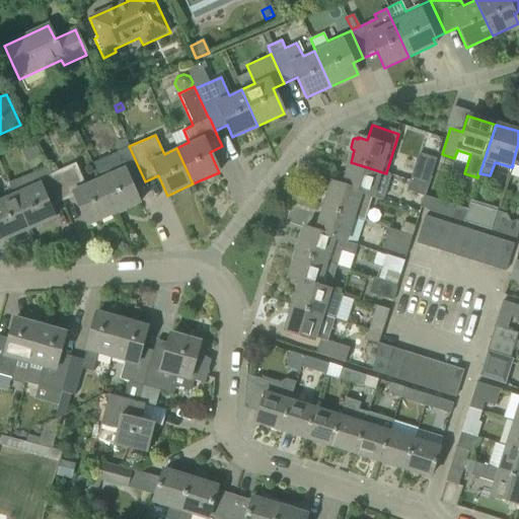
[(126,138),(114,143),(118,151),(129,146),(126,138)]
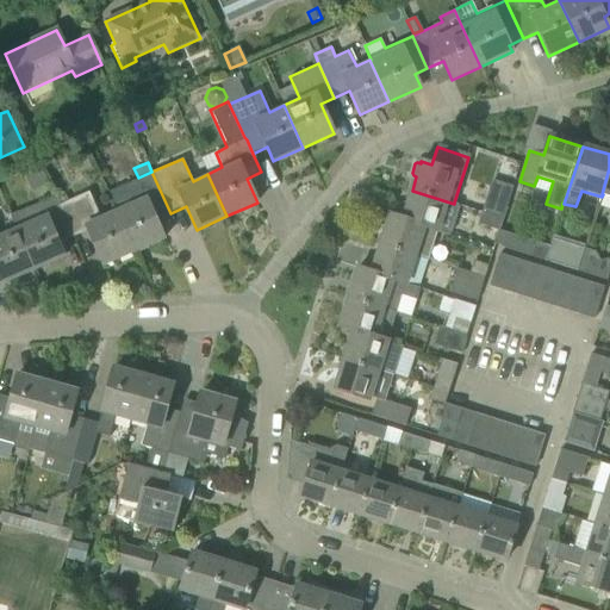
[(116,210),(114,210),(134,251),(165,238),(159,226),(173,221),(170,213),(151,172),(138,178),(107,192),(116,210)]
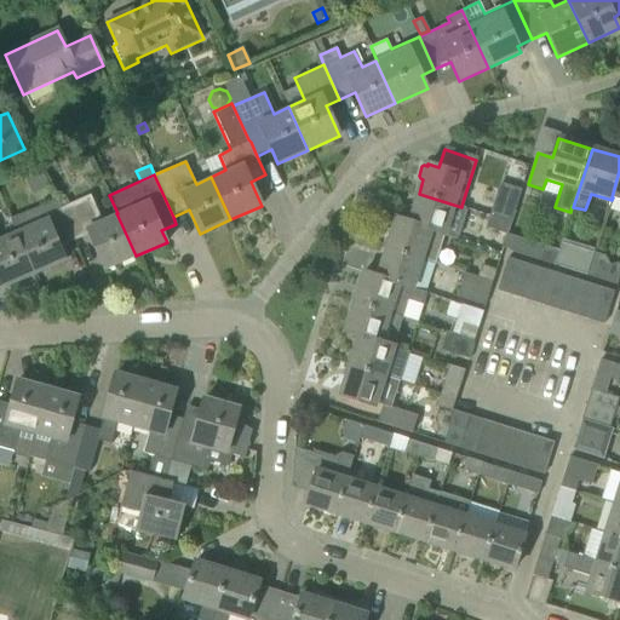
[(90,194),(59,207),(74,241),(90,235),(104,269),(136,256),(116,213),(102,219),(90,194)]
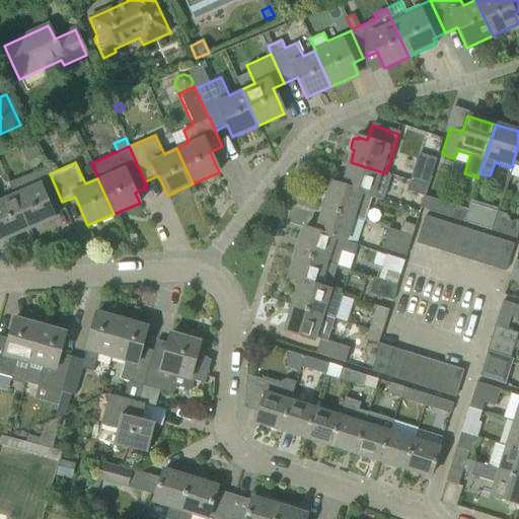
[(341,174),(338,184),(343,187),(363,194),(371,196),(370,198),(372,198),(373,197),(381,200),(389,173),(386,172),(386,173),(351,162),(347,173),(344,172),(341,174)]
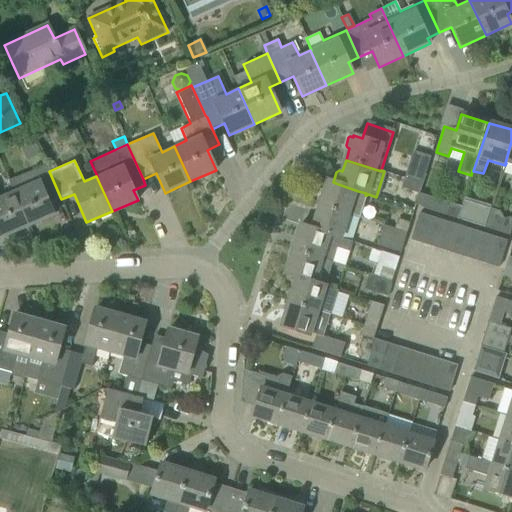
[(13,190),(12,191),(28,226),(54,215),(49,205),(61,199),(49,171),(46,164),(23,174),(23,173),(8,180),(13,190)]
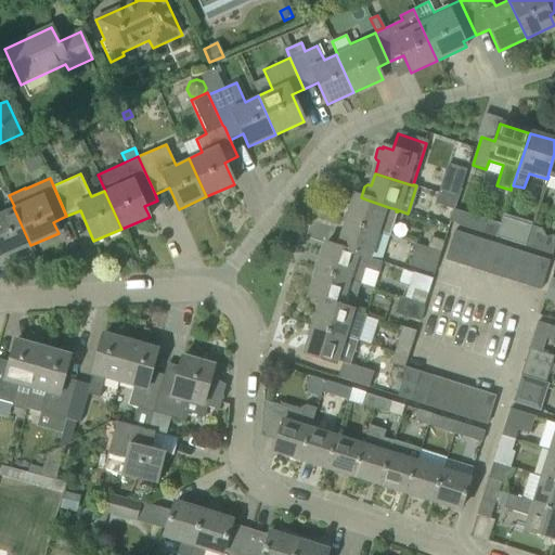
[(440,182),(437,193),(451,197),(454,186),(440,182)]
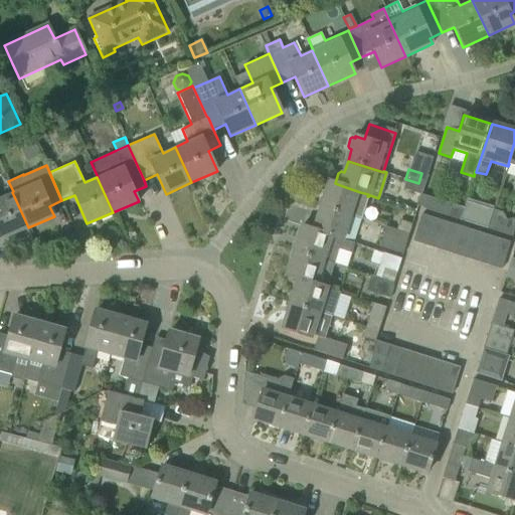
[(418,183),(405,179),(402,189),(415,193),(418,183)]
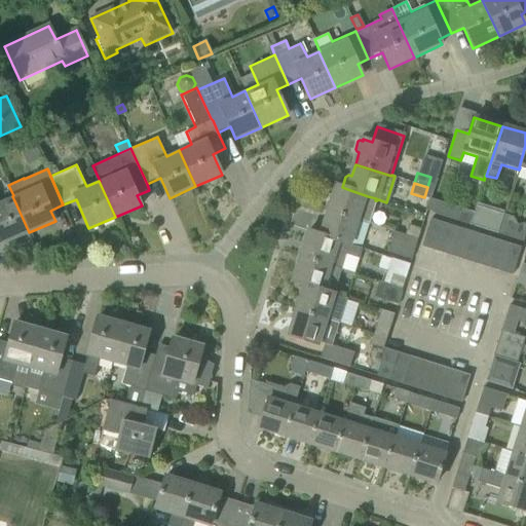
[(335,185),(328,212),(357,220),(357,219),(369,223),(375,200),(376,198),(368,196),(347,189),(342,187),(335,185)]
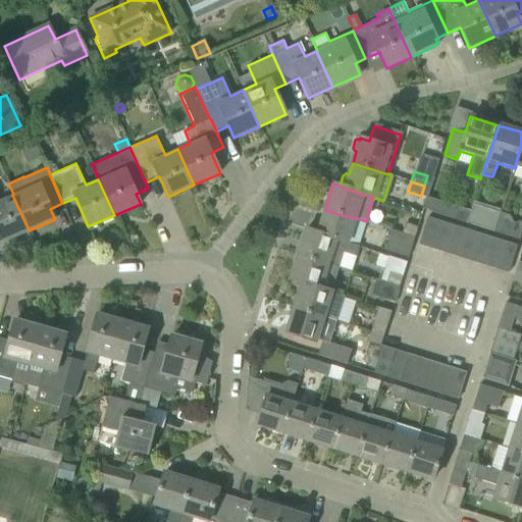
[(29,230),(12,195),(0,200),(0,199),(0,236),(2,242),(29,230)]
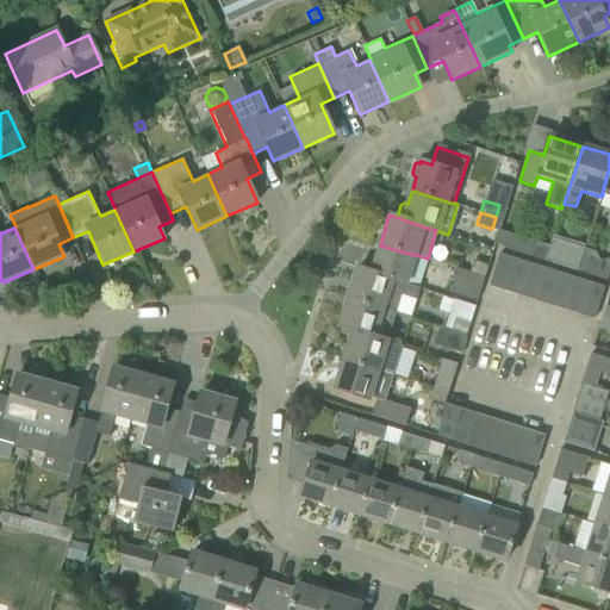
[(529,256),(546,261),(551,246),(535,241),(529,256)]
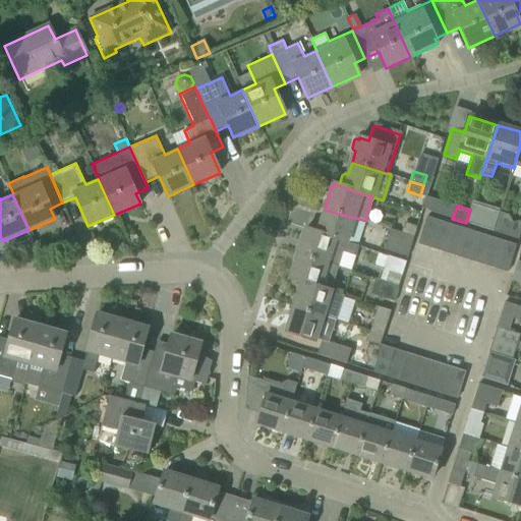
[(325,210),(317,233),(346,241),(353,218),(325,210)]
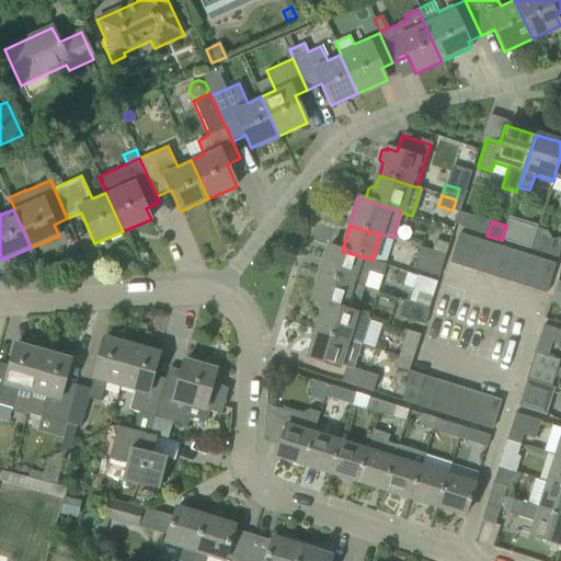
[(506,226),(502,240),(514,243),(518,230),(506,226)]
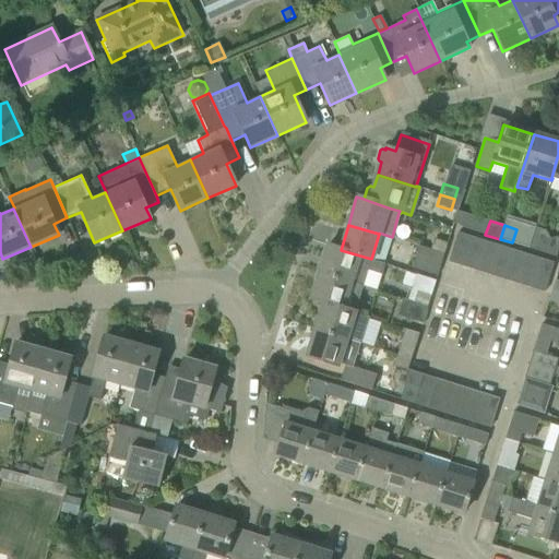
[(528,248),(555,256),(558,244),(558,237),(555,237),(550,239),(545,230),(535,227),(528,248)]
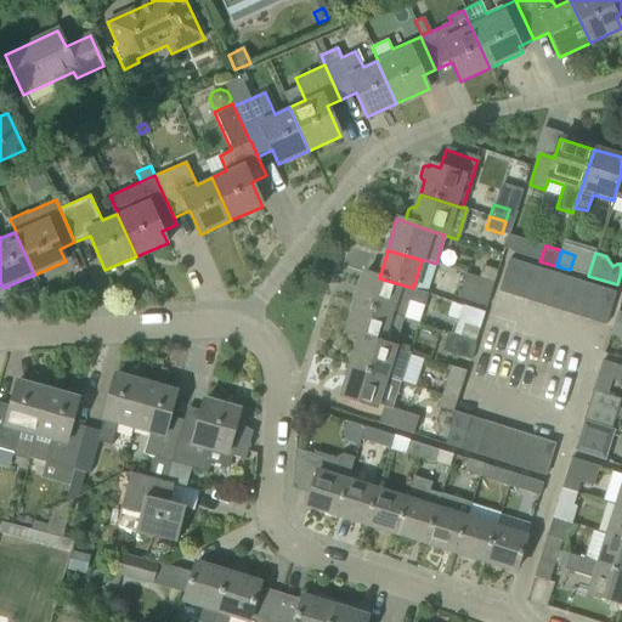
[(498,290),(514,297),(525,264),(509,259),(498,290)]
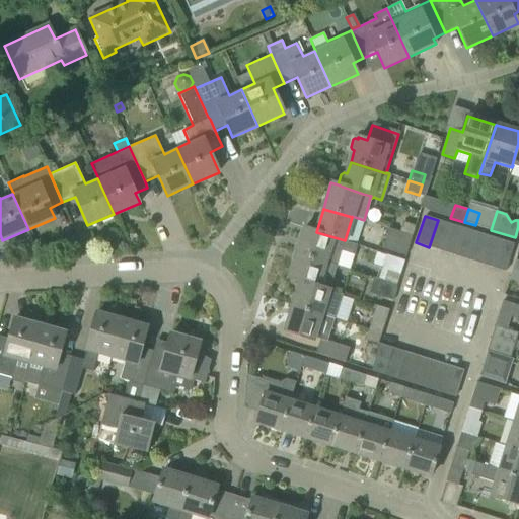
[(429,247),(442,251),(451,224),(438,220),(429,247)]
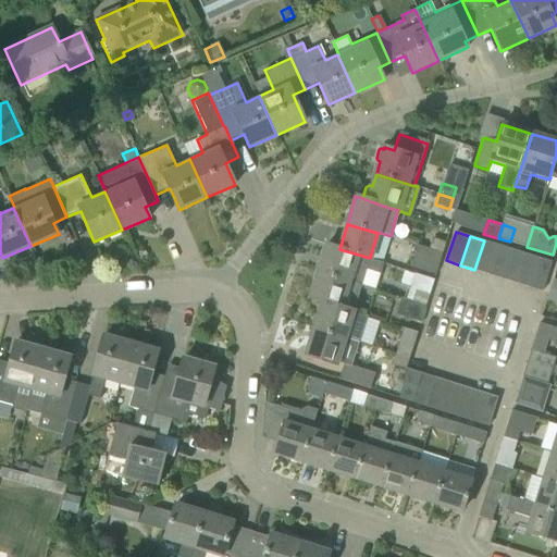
[(432,237),(429,248),(428,249),(442,254),(445,242),(432,237)]
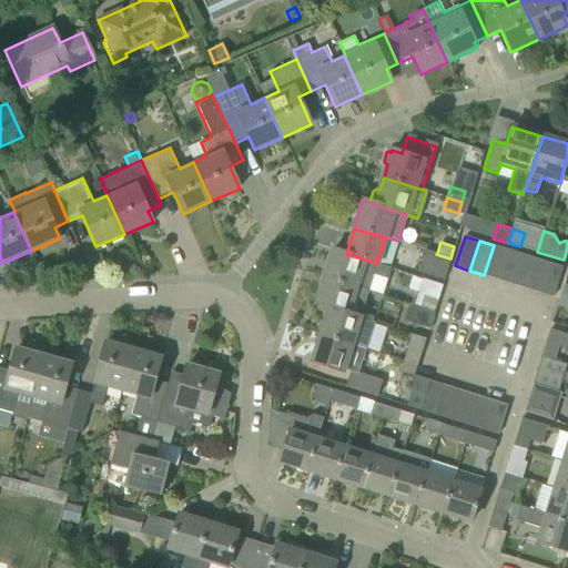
[(484,275),(497,279),(507,250),(494,245),(484,275)]
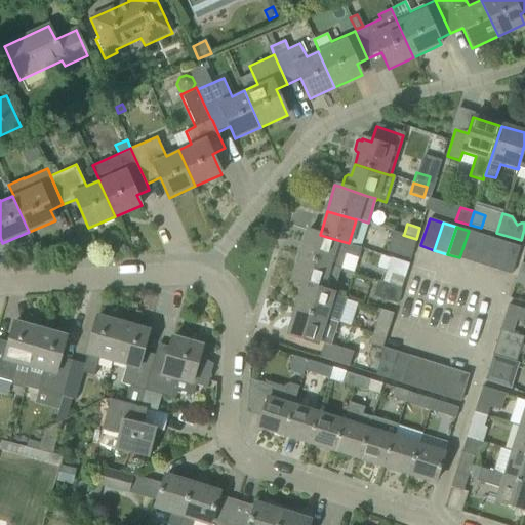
[(308,231),(299,257),(340,270),(340,268),(341,269),(346,254),(358,257),(361,247),(349,243),(320,235),(308,231)]
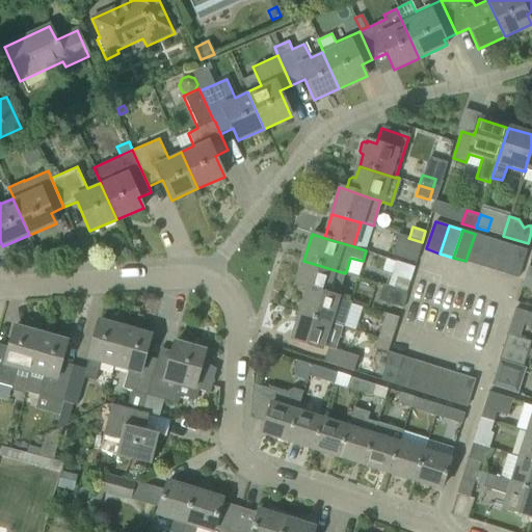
[(408,238),(409,237),(398,234),(392,255),(416,262),(422,242),(408,238)]
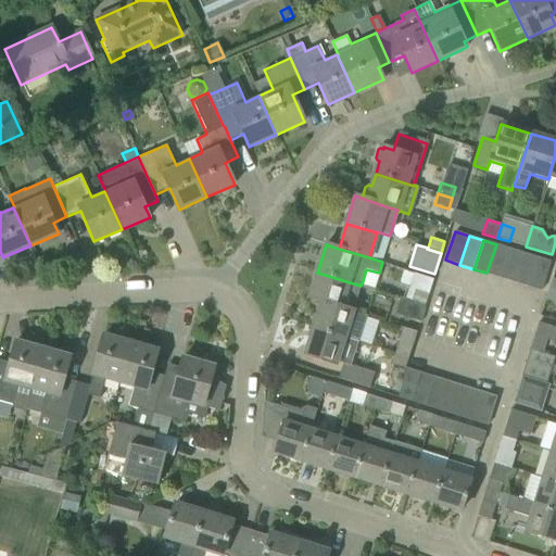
[(487,273),(501,277),(510,249),(496,244),(487,273)]
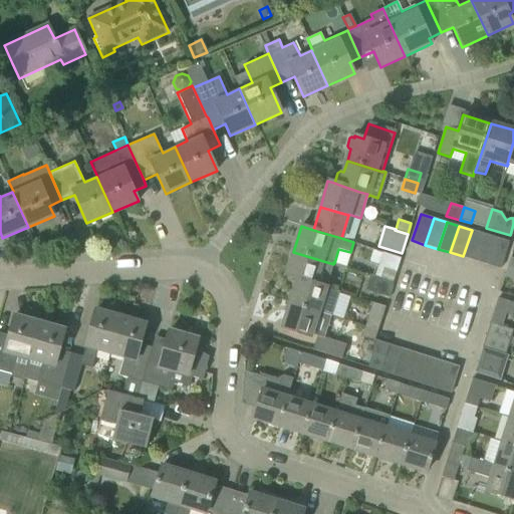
[(463,256),(475,260),(484,234),(472,230),(463,256)]
